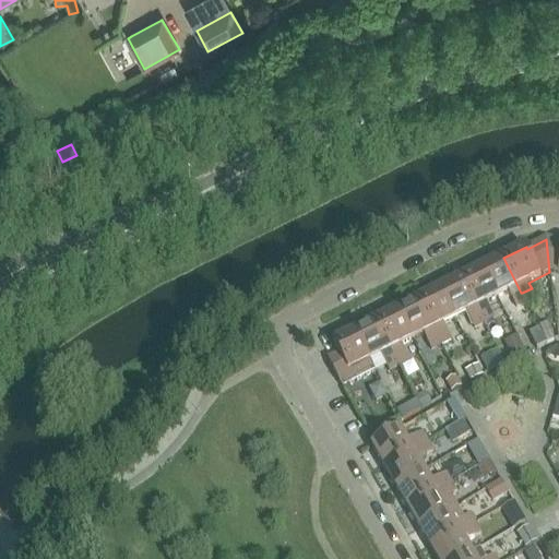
[(558,242),(546,239),(549,272),(558,274),(558,242)]
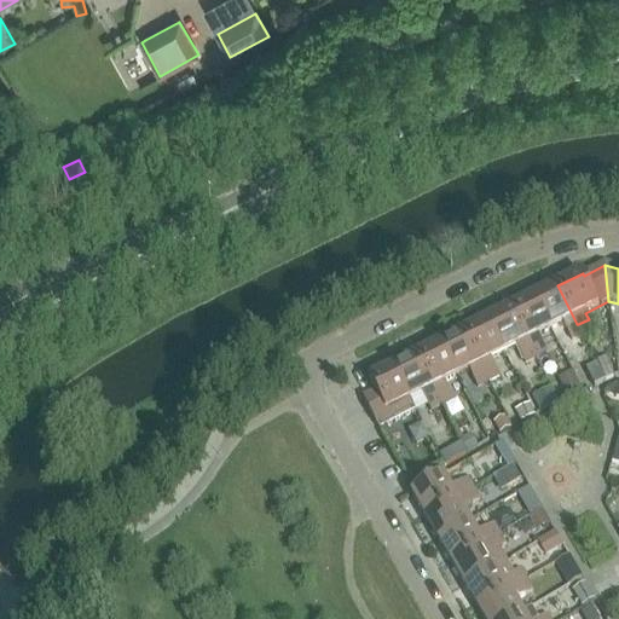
[(578,324),(577,324),(557,285),(534,298),(551,330),(563,324),(572,341),(584,335),(578,324)]
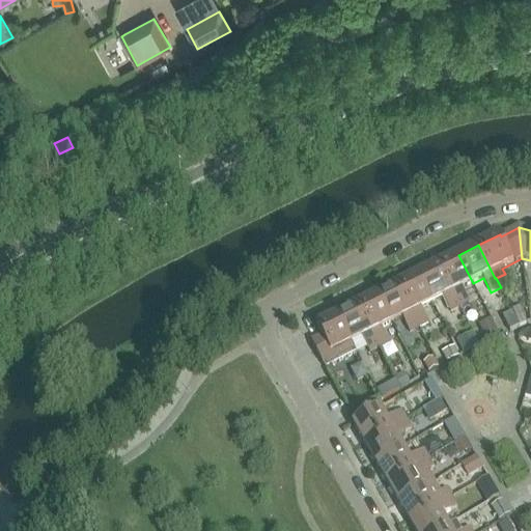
[(462,288),(473,283),(458,255),(439,264),(459,308),(469,303),(462,288)]
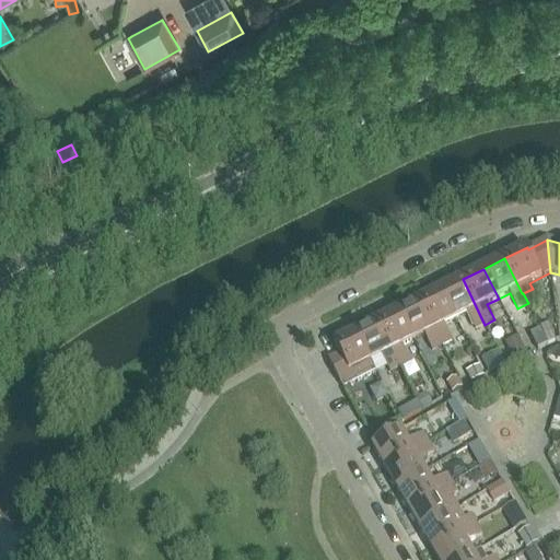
[(475,329),(485,325),(463,279),(441,290),(456,319),(467,314),(475,329)]
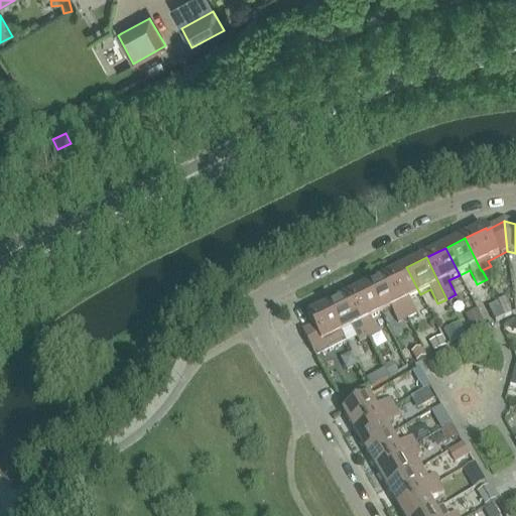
[(409,300),(420,294),(406,267),(387,277),(407,318),(416,314),(409,300)]
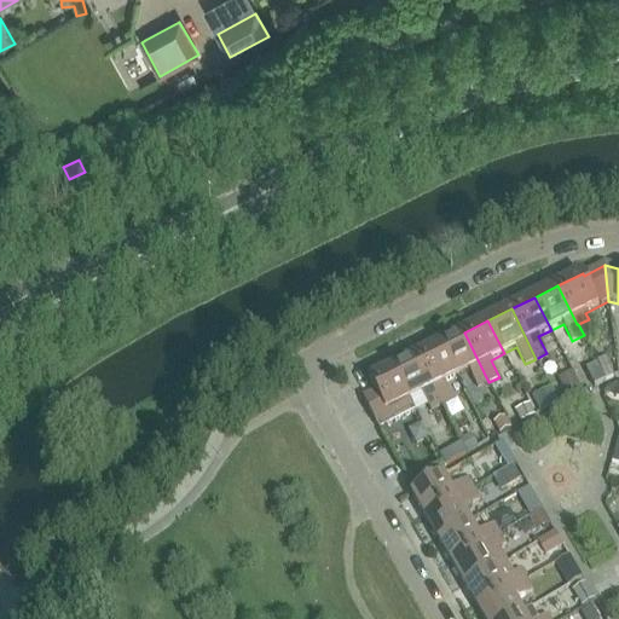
[(464,333),(440,345),(457,377),(469,371),(478,388),(489,382),(464,333)]
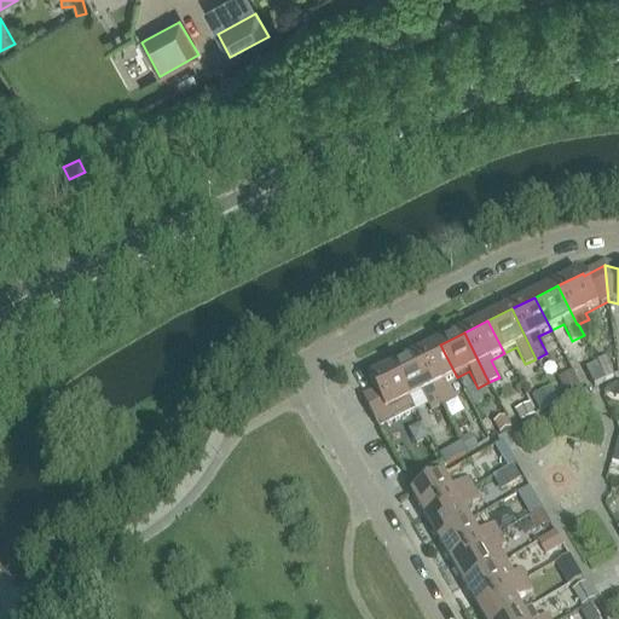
[(445,383),(457,377),(440,345),(417,356),(443,406),(453,400),(445,383)]
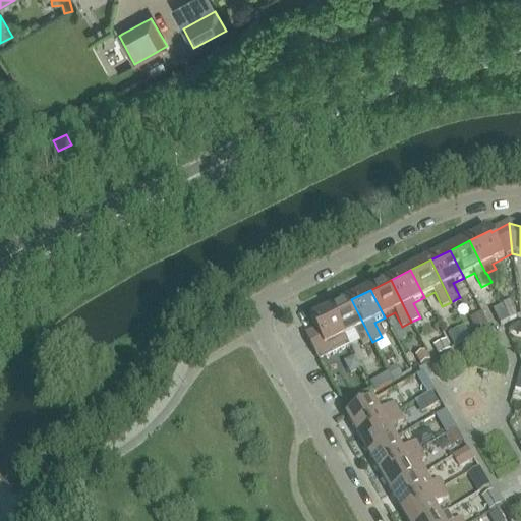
[(363,346),(372,342),(351,299),(332,309),(345,337),(355,332),(363,346)]
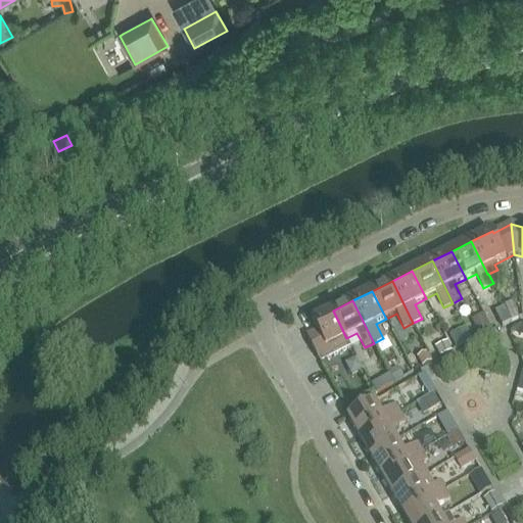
[(512,302),(505,305),(513,322),(519,319),(512,302)]
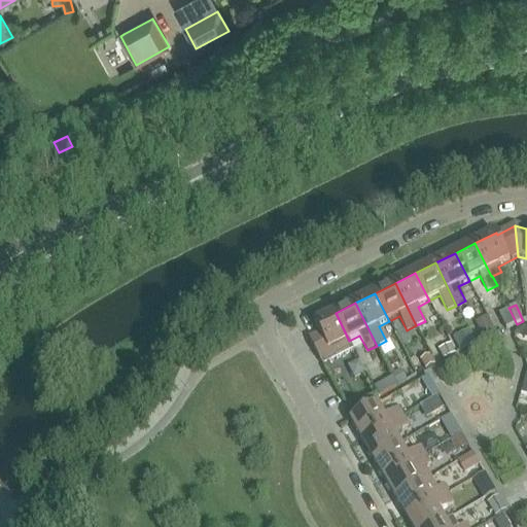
[(506,329),(516,325),(508,311),(499,315),(506,329)]
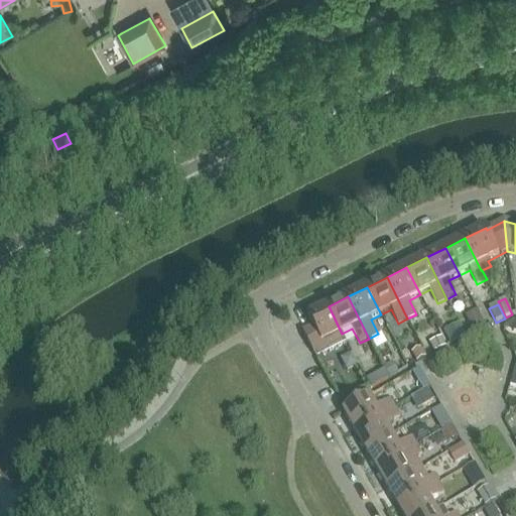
[(347,344),(342,334),(329,306),(307,316),(313,328),(303,333),(313,354),(316,359),(347,344)]
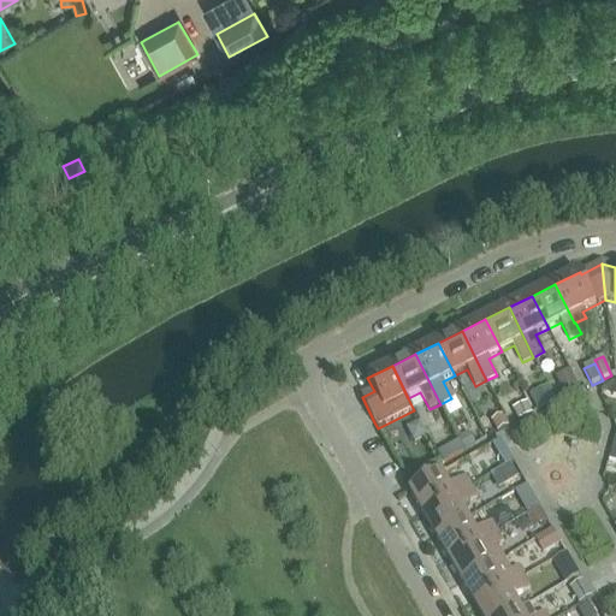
[(569,372),(557,378),(567,398),(580,391),(569,372)]
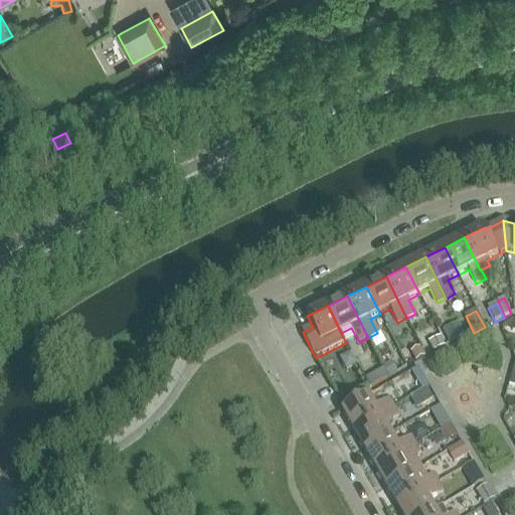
[(461,327),(446,334),(451,344),(465,336),(461,327)]
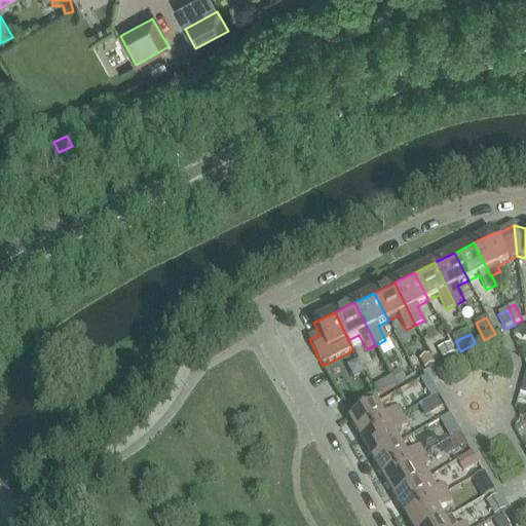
[(450,344),(439,349),(443,360),(454,354),(450,344)]
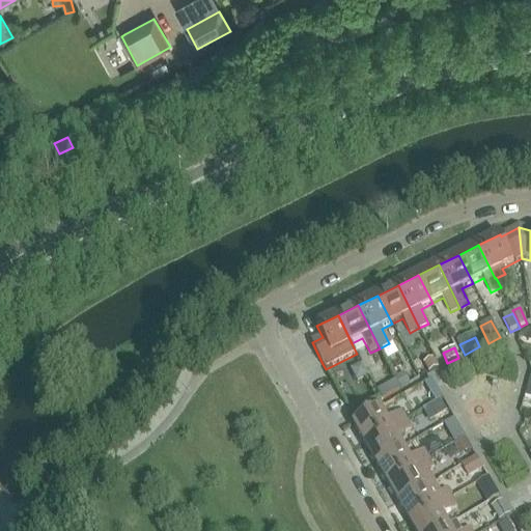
[(434,360),(425,364),(429,372),(438,368),(434,360)]
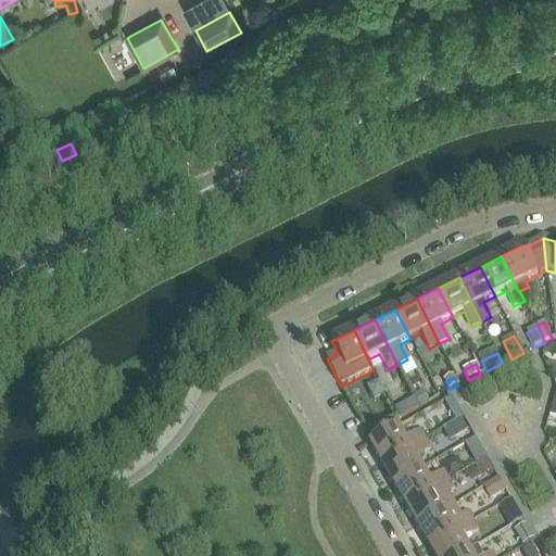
[(422,391),(414,396),(420,407),(429,402),(422,391)]
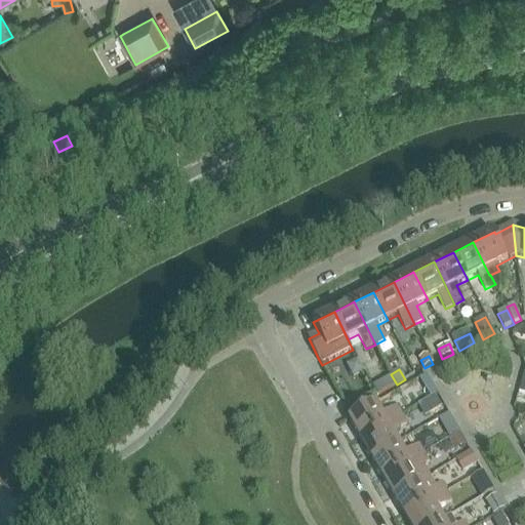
[(391,375),(382,380),(388,390),(396,385),(391,375)]
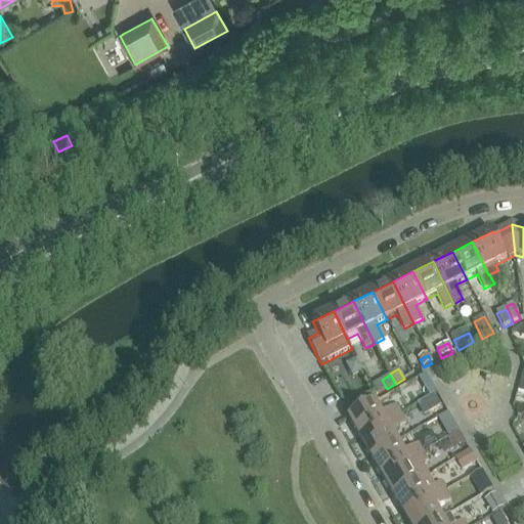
[(431,383),(423,388),(429,397),(436,393),(431,383)]
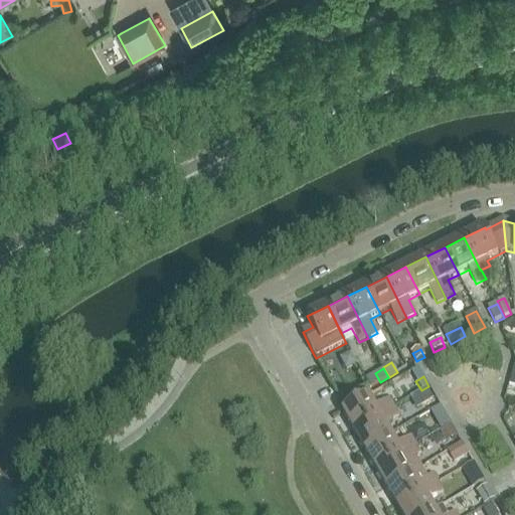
[(347,387),(337,393),(343,404),(353,398),(347,387)]
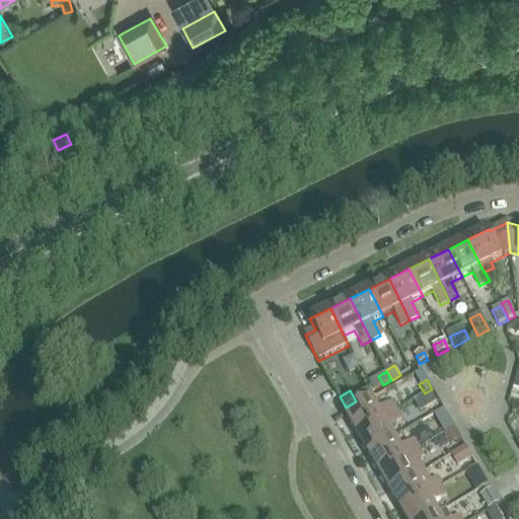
[(429,392),(419,398),(425,409),(435,402),(429,392)]
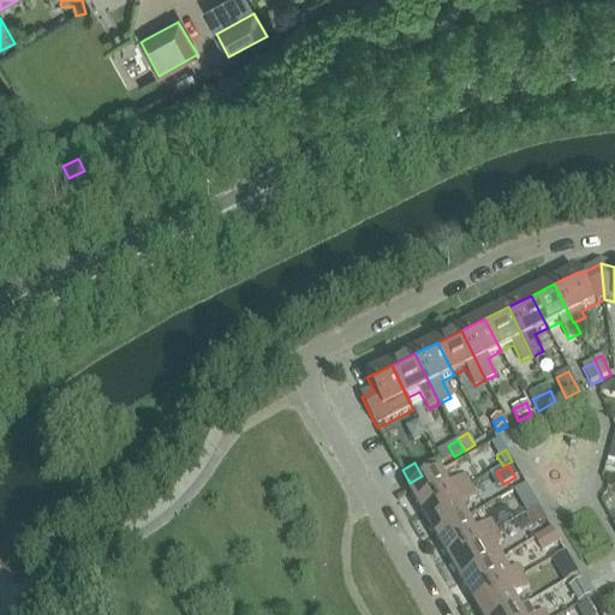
[(441,473),(410,491),(423,515),(471,487),(465,477),(448,487),(441,473)]
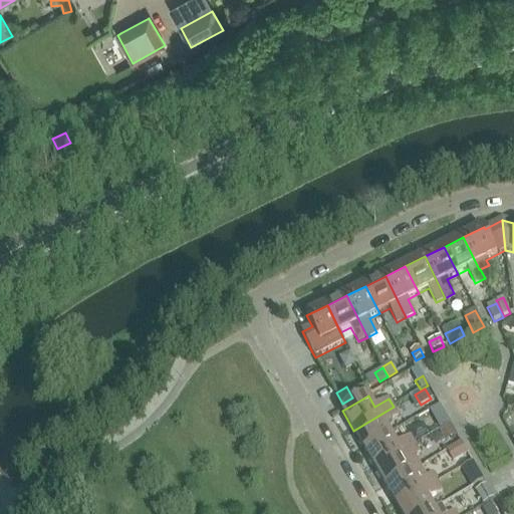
[(440,406),(430,412),(437,422),(446,416),(440,406)]
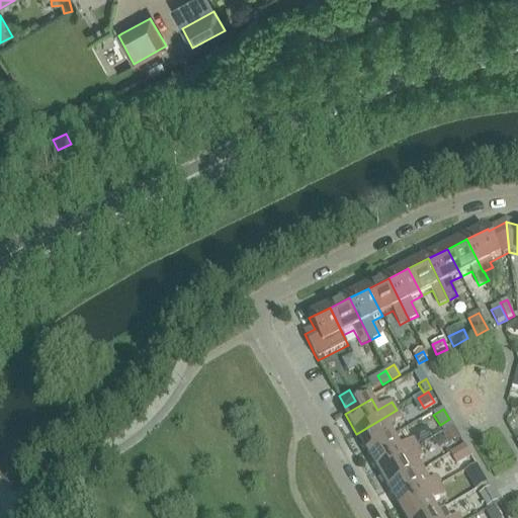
[(402,419),(397,410),(356,434),(367,452),(394,437),(387,427),(402,419)]
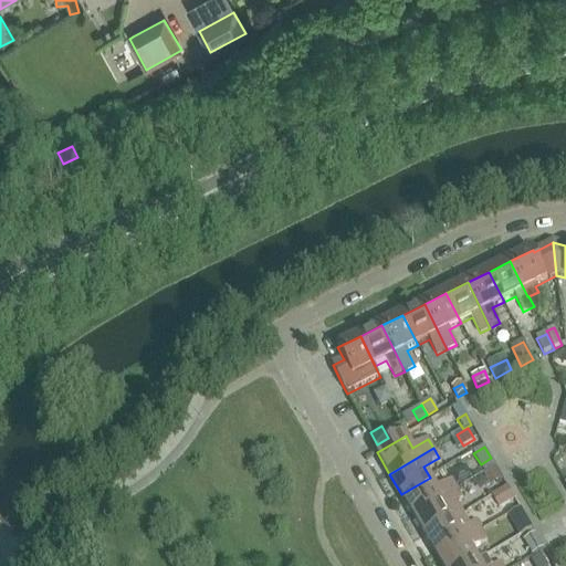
[(485,473),(484,474),(491,486),(503,480),(496,468),(485,473)]
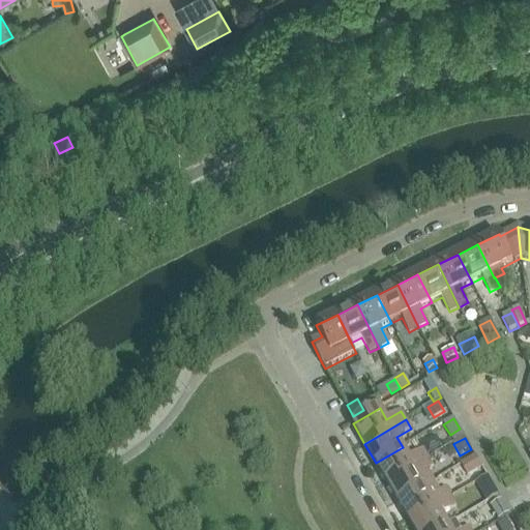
[(403,447),(376,463),(386,482),(429,459),(423,449),(409,458),(403,447)]
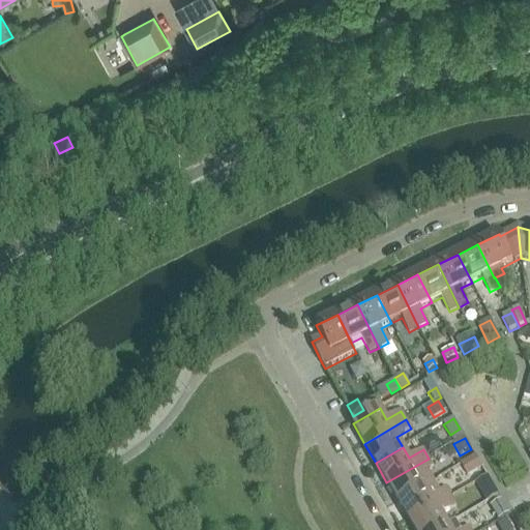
[(482,468),(475,457),(461,466),(468,476),(482,468)]
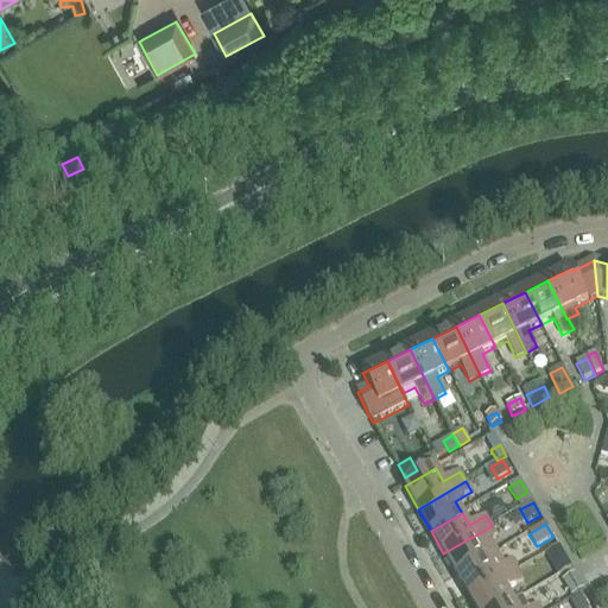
[(456,576),(496,553),(489,540),(498,536),(492,526),(443,553),(456,576)]
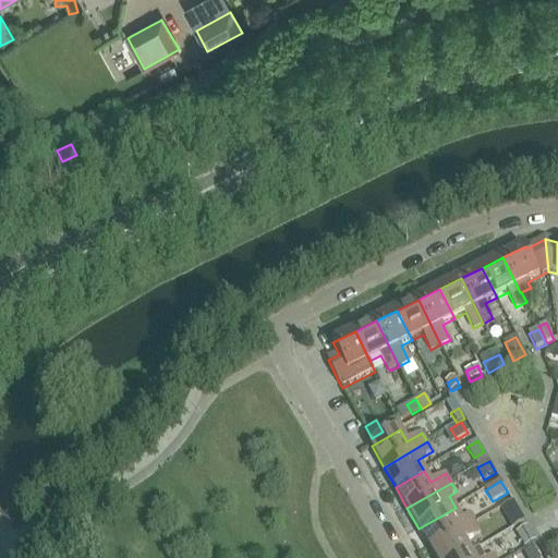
[(419,529),(431,549),(475,523),(470,514),(462,519),(456,508),(419,529)]
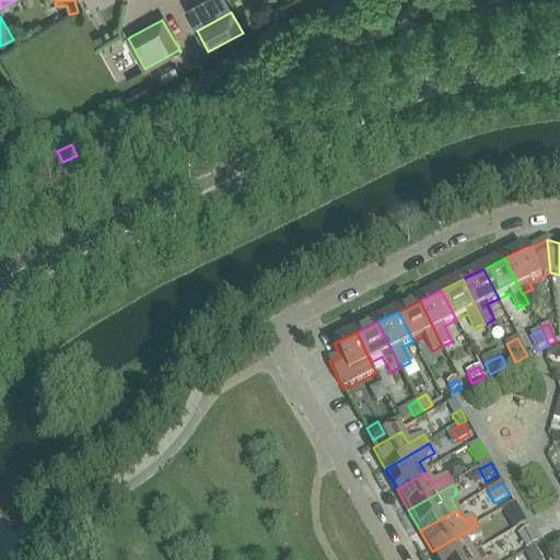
[(521,513),(510,521),(515,531),(526,524),(521,513)]
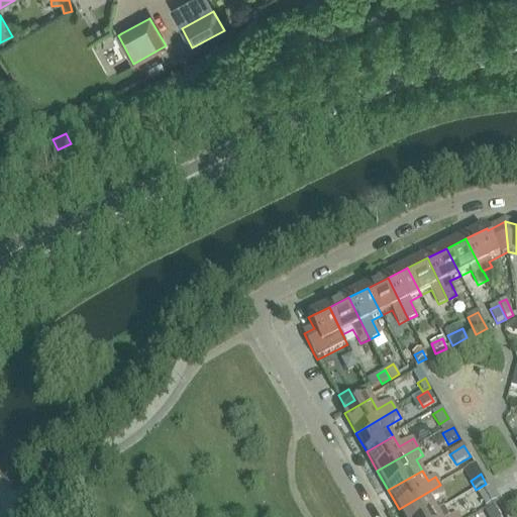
[(440,485),(399,509),(404,516),(428,516),(437,512),(431,502),(445,494),(440,485)]
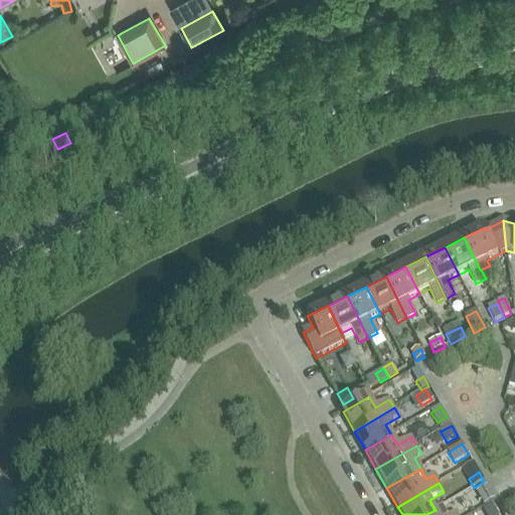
[(487,487),(477,492),(485,505),(495,500),(487,487)]
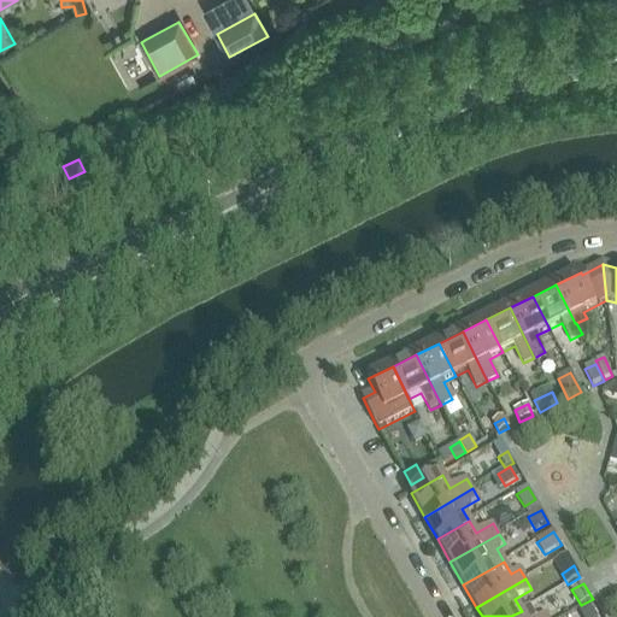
[(539,616),(535,616),(530,606),(522,611),(511,616),(546,616),(545,613),(539,616)]
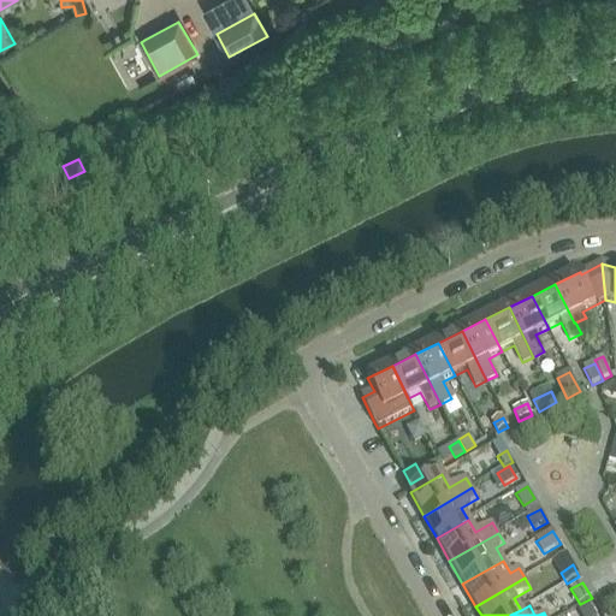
[(596,615),(590,605),(579,611),(581,615),(596,615)]
